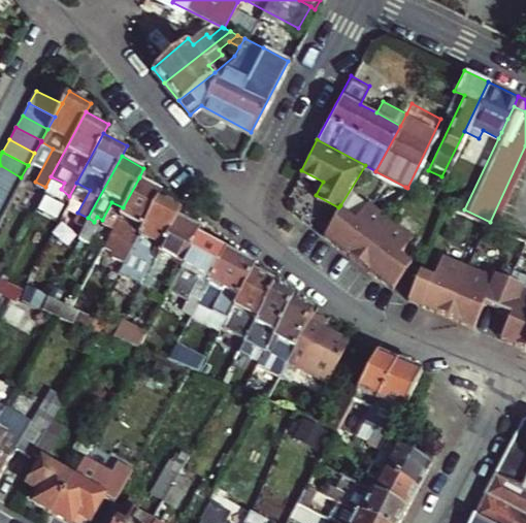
[(21,177),(0,165),(0,182),(14,190),(21,177)]
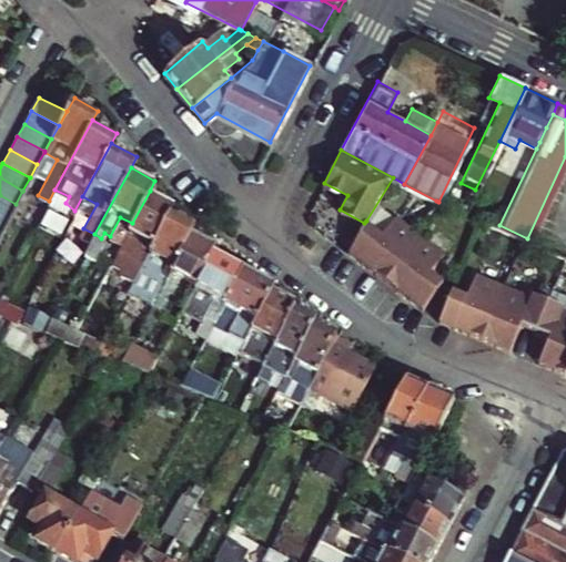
[(132,223),(127,233),(143,242),(123,279),(131,283),(150,248),(170,211),(174,204),(150,191),(132,223)]
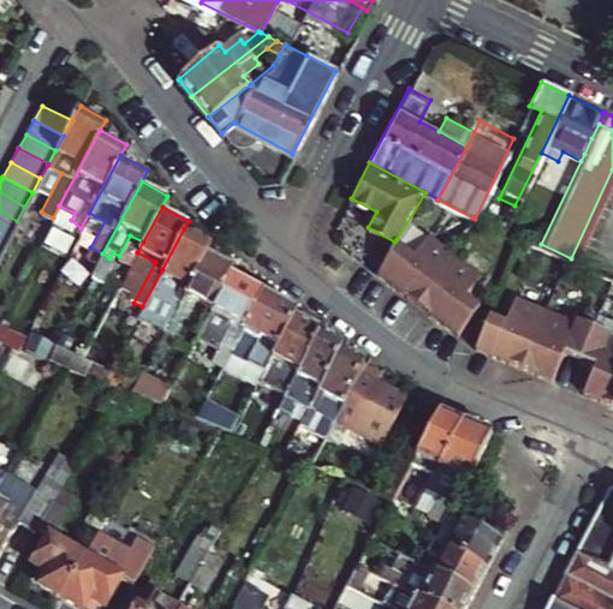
[(17,221),(0,212),(0,230),(9,236),(17,221)]
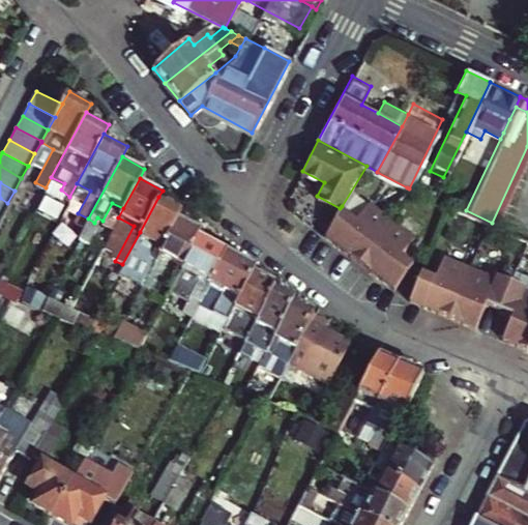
[(144,265),(149,268),(177,215),(181,209),(158,197),(140,232),(154,240),(145,258),(147,259),(144,265)]
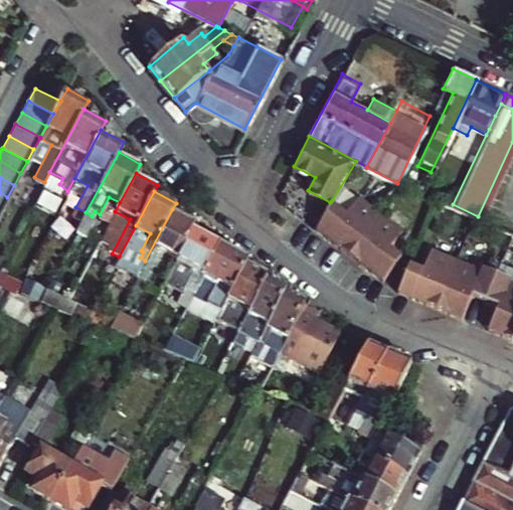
[(345,210),(332,200),(330,202),(316,225),(356,256),(377,215),(380,210),(358,194),(345,210)]
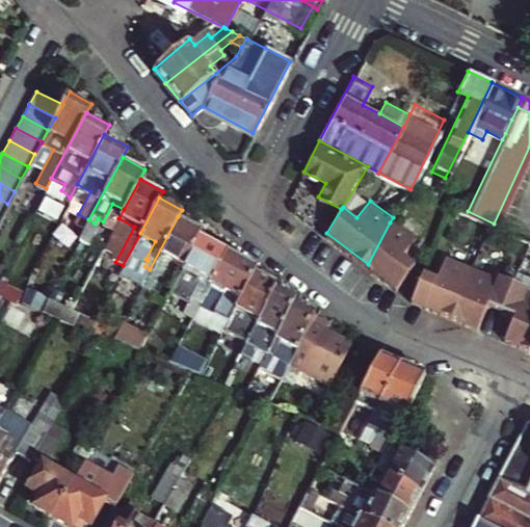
[(182,264),(199,234),(201,229),(178,216),(150,269),(140,286),(153,292),(170,259),(182,264)]
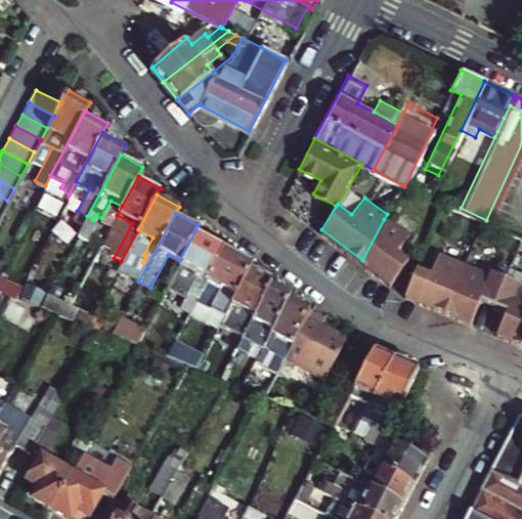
[(387,214),(384,219),(362,260),(361,261),(389,283),(407,258),(396,249),(409,231),(387,214)]
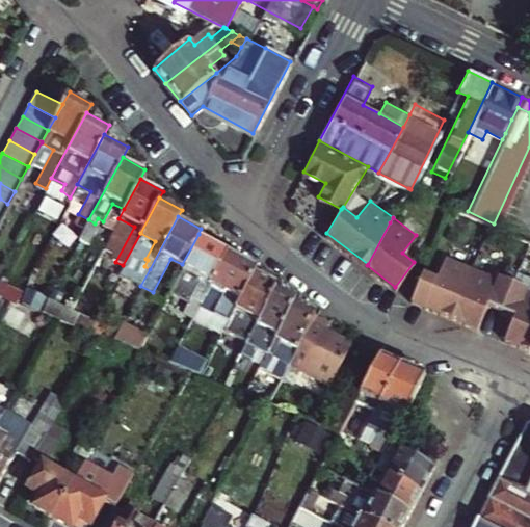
[(96,227),(87,221),(78,238),(87,243),(96,227)]
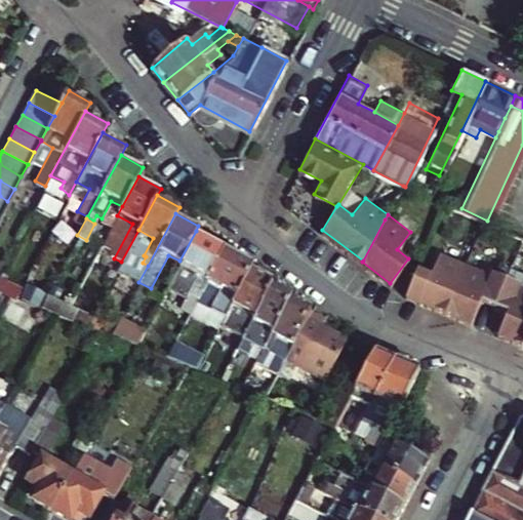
[(224,246),(196,231),(179,261),(193,268),(191,272),(196,275),(179,305),(190,310),(196,297),(224,246)]
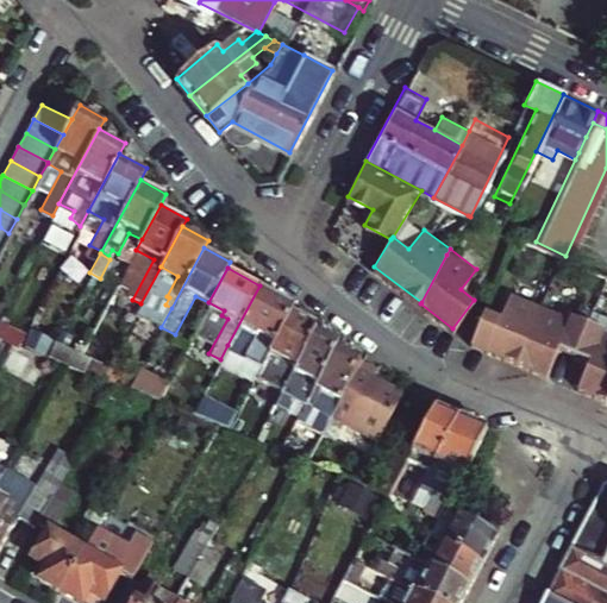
[(261,364),(268,351),(291,309),(293,303),(260,286),(227,345),(261,364)]
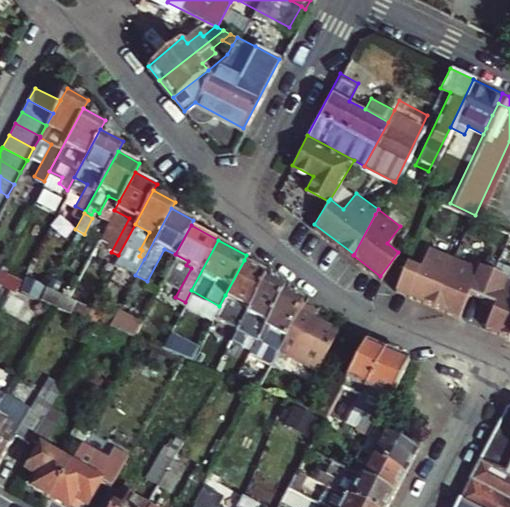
[(505,274),(451,255),(427,244),(418,265),(407,260),(394,286),(456,313),(465,290),(494,302),(484,325),(509,336),(509,335),(509,279),(504,277),(505,274)]
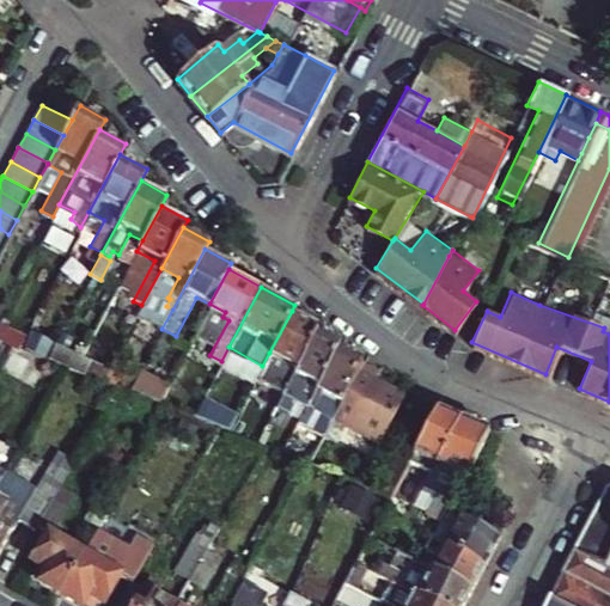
[(281,395),(316,329),(318,325),(292,311),(269,353),(282,359),(270,381),(276,384),(273,390),(281,395)]
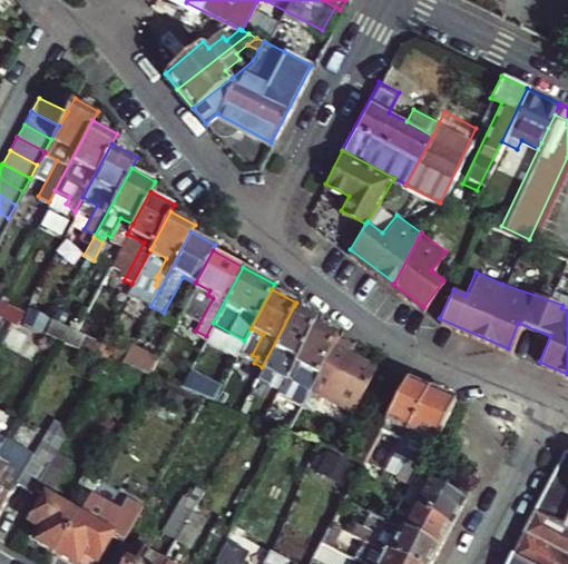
[(49,319),(23,306),(16,320),(42,330),(49,319)]
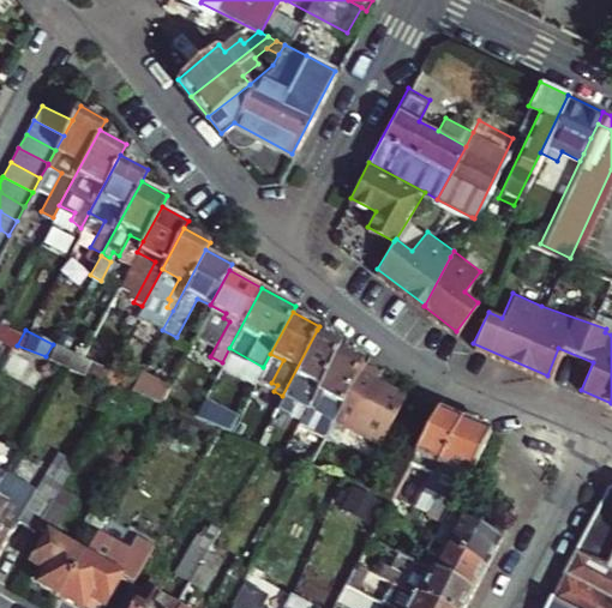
[(319,383),(339,345),(341,342),(317,330),(282,396),(275,409),(270,417),(282,423),(295,398),(307,377),(319,383)]
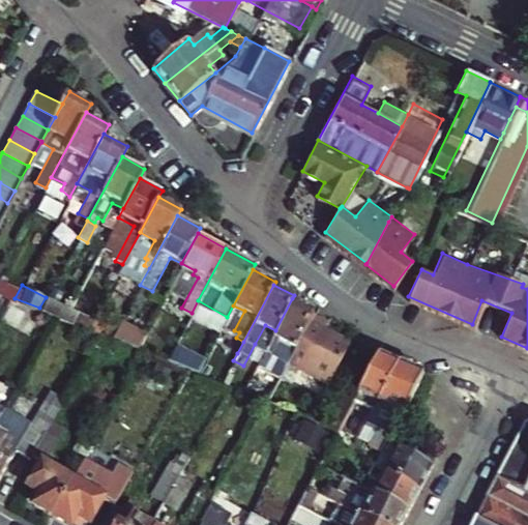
[(39,308),(64,318),(70,305),(47,295),(46,297),(39,308)]
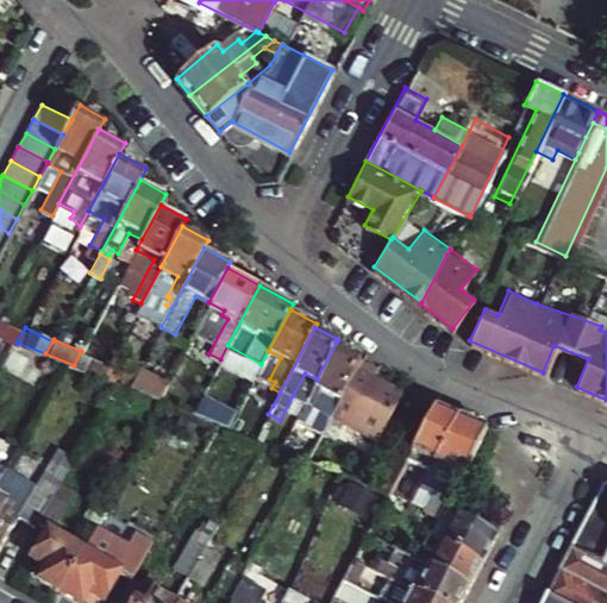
[(321,427),(330,412),(360,356),(336,343),(317,379),(305,401),(288,432),(296,435),(305,419),(321,427)]
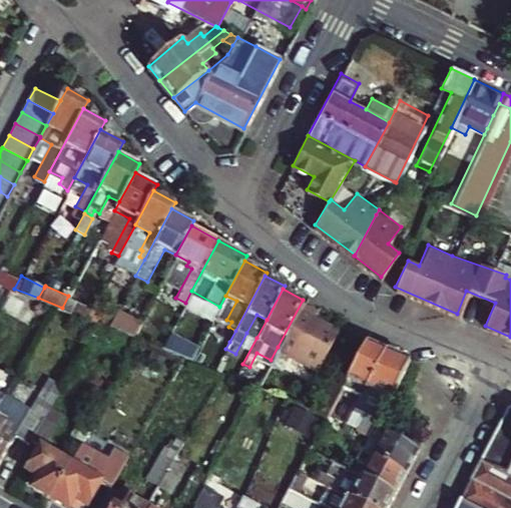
[(85,317),(91,306),(68,296),(62,308),(85,317)]
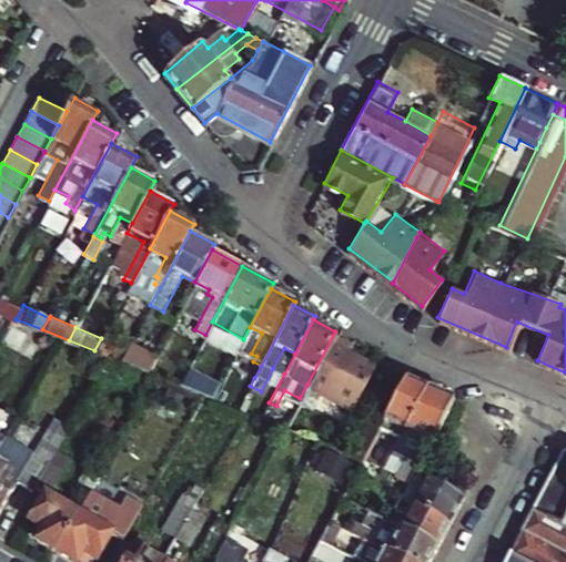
[(350,339),(335,331),(307,384),(351,406),(374,361),(346,347),(350,339)]
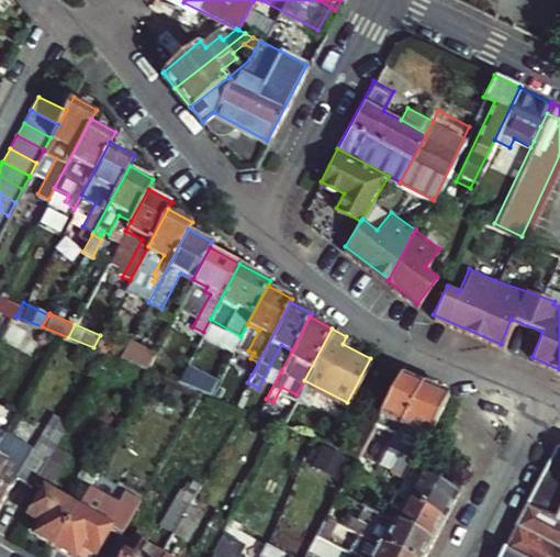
[(107,352),(119,357),(125,345),(100,335),(93,347),(107,352)]
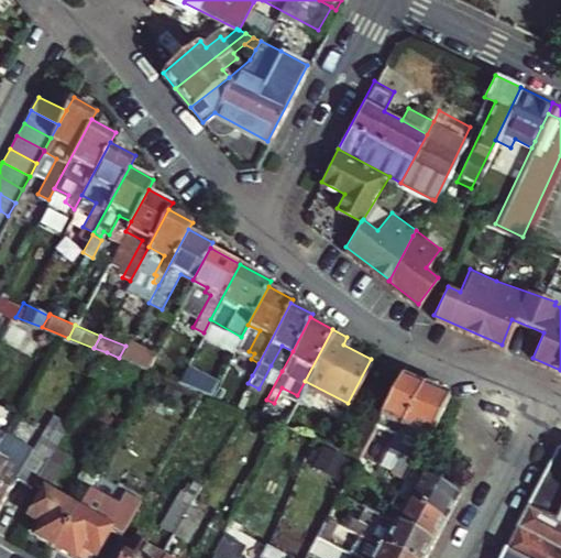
[(282,346),(271,365),(282,371),(293,351),(282,346)]
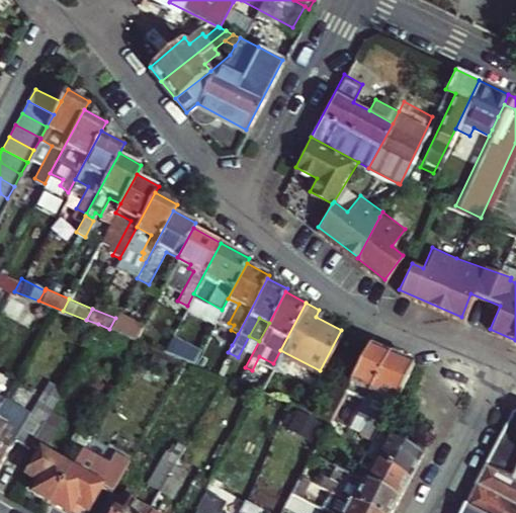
[(121,334),(134,338),(140,327),(127,323),(121,334)]
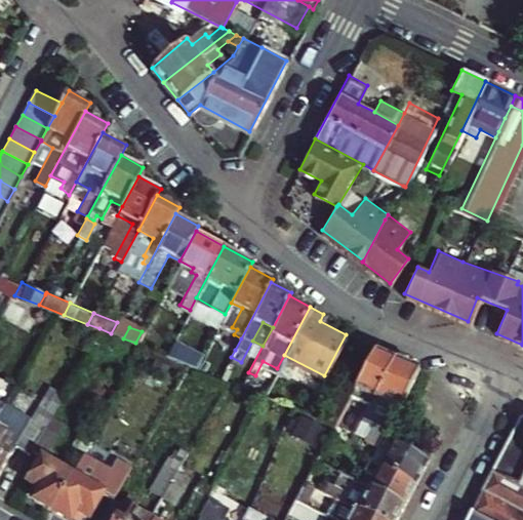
[(99,328),(88,348),(105,354),(115,334),(111,333),(99,328)]
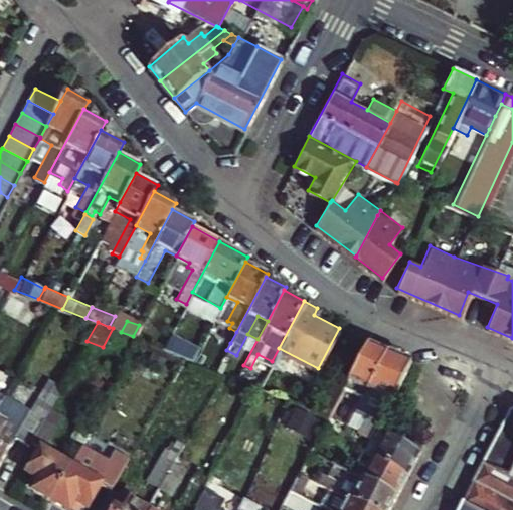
[(220,337),(205,365),(216,369),(226,350),(230,343),(220,337)]
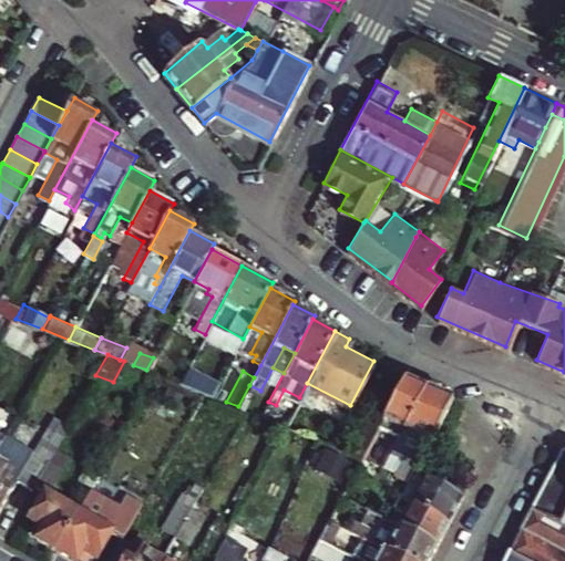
[(216,388),(185,372),(178,383),(213,396),(216,388)]
